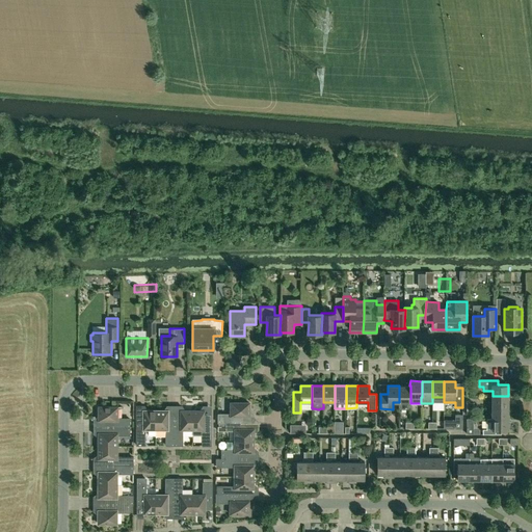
[(409,386),(399,386),(399,402),(399,406),(401,408),(408,408),(410,406),(410,403),(410,402),(410,397),(410,386),(409,386)]
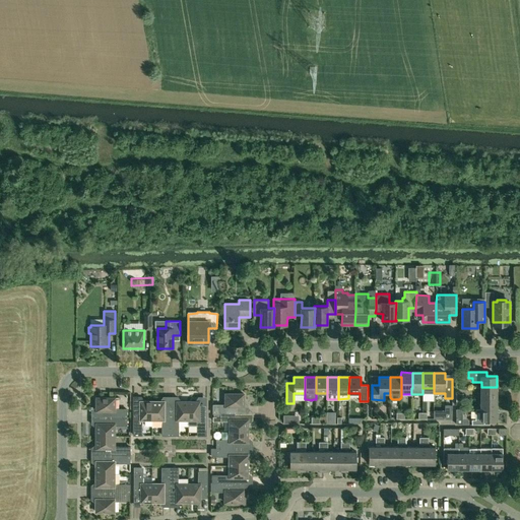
[(481,387),(481,398),(497,398),(497,387),(481,387)]
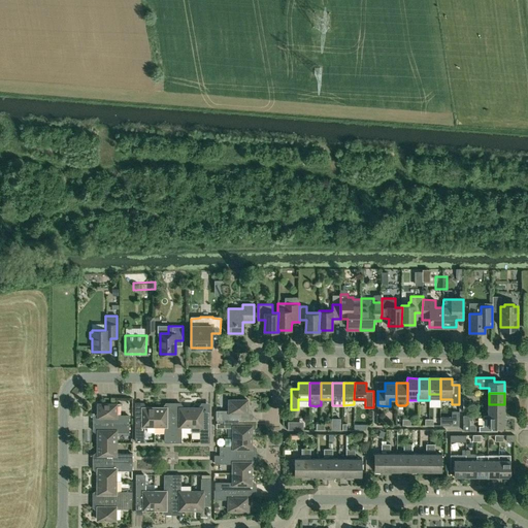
[(217,420),(218,420),(225,420),(225,419),(241,420),(241,413),(248,413),(248,400),(229,400),(229,411),(217,410),(217,420)]
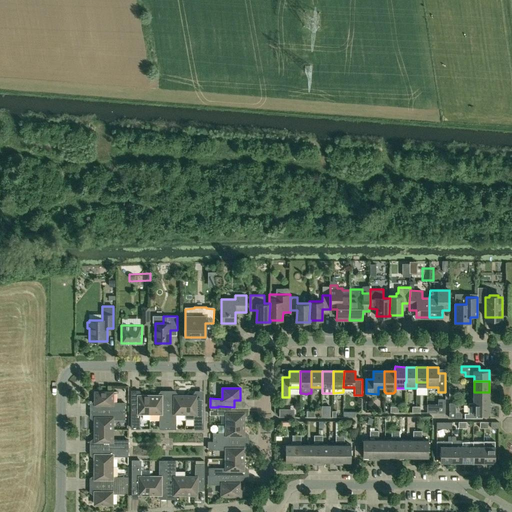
[(101,404),(101,411),(125,411),(125,403),(113,403),(113,392),(95,392),(95,404),(101,404)]
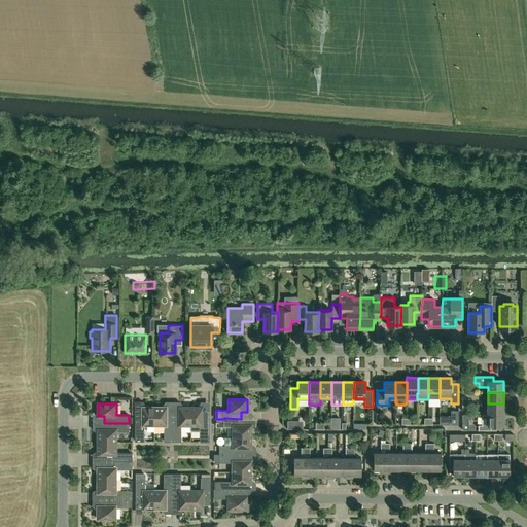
[(488,403),(487,415),(503,415),(503,403),(488,403)]
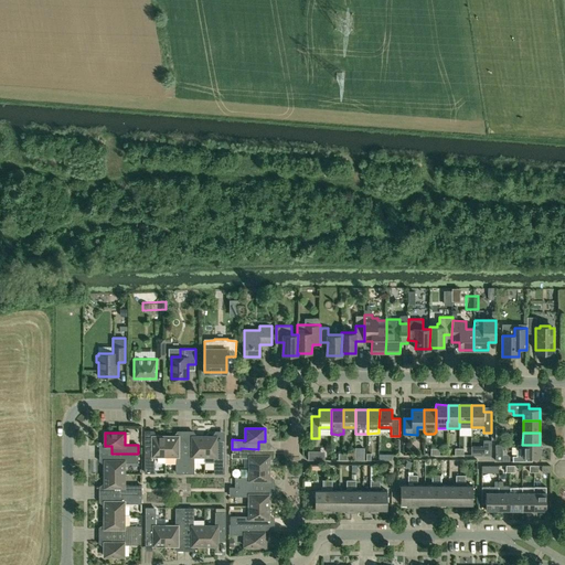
[(155,456),(158,456),(158,462),(166,462),(166,436),(152,436),(152,443),(146,443),(146,472),(155,472),(155,456)]
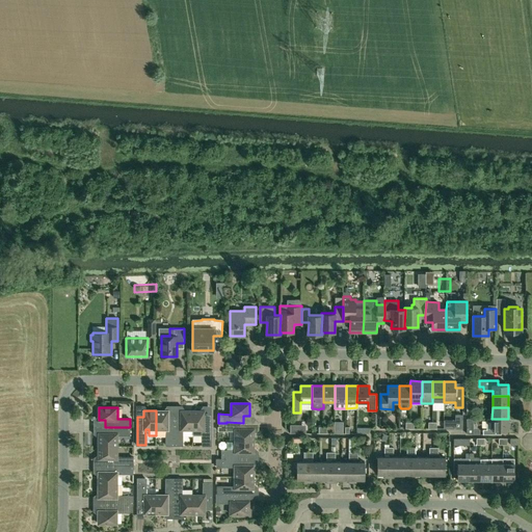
[(163,429),(166,429),(166,445),(175,445),(175,418),(168,418),(168,410),(156,410),(156,435),(163,435),(163,429)]
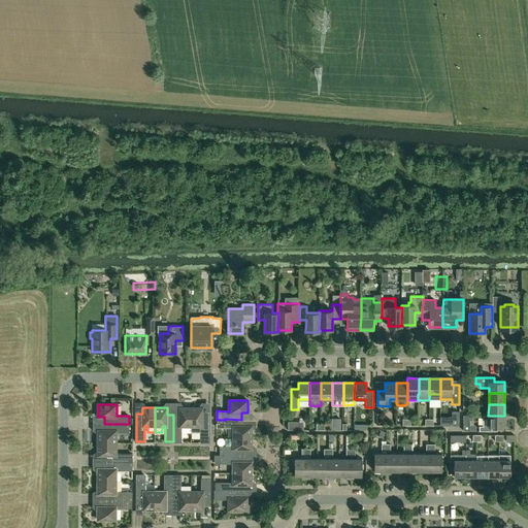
[(182,441),(182,426),(191,426),(191,407),(179,407),(179,415),(173,415),(173,441),(182,441)]
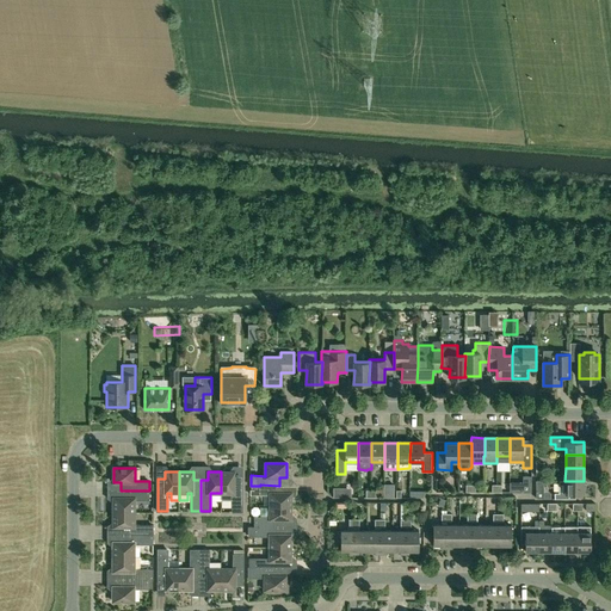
[(242,512),(242,480),(234,480),(234,471),(221,471),(221,493),(221,500),(229,500),(229,493),(233,493),(233,512),(242,512)]
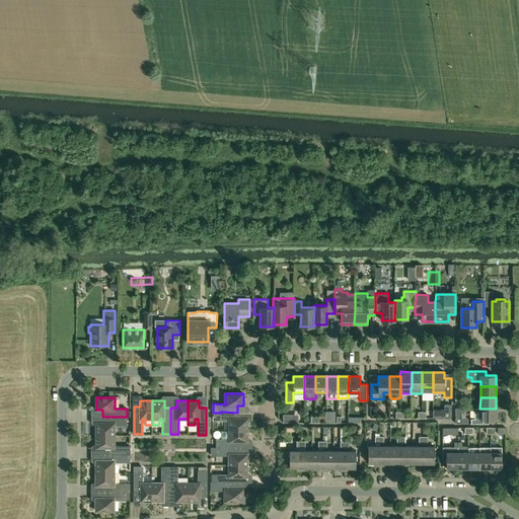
[(489,424),(489,420),(496,420),(496,409),(479,409),(474,409),(474,419),(471,419),(471,424),(489,424)]
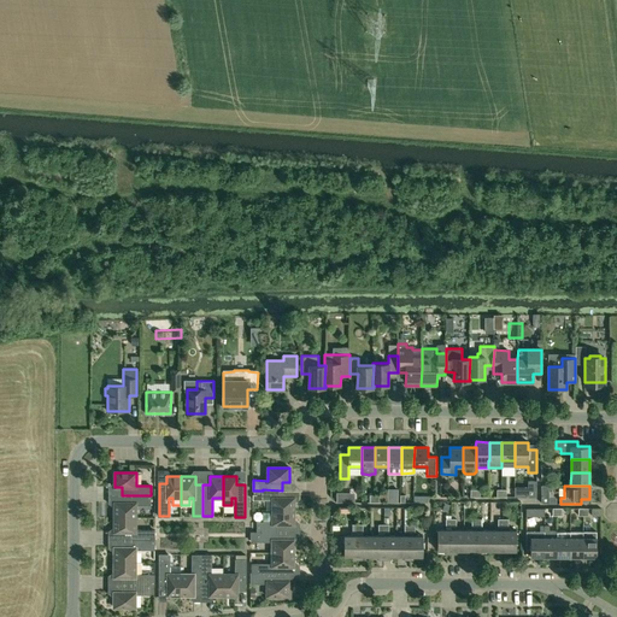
[(263,495),(263,499),(272,499),(272,511),(294,511),(294,498),(287,498),(287,491),(282,491),(263,489),(263,491),(254,491),(254,495),(263,495)]
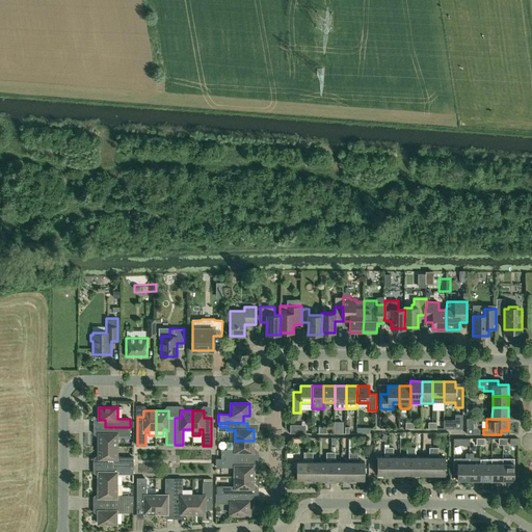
[(99,433),(99,446),(117,446),(117,435),(130,435),(130,427),(105,427),(105,433),(99,433)]
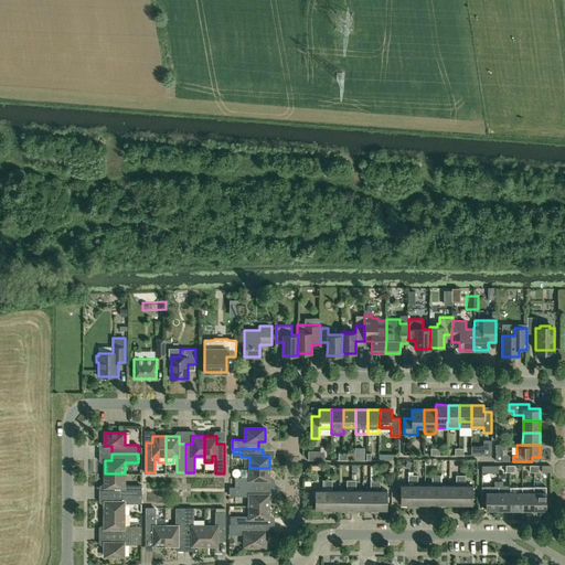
[(236,478),(236,487),(263,487),(263,480),(269,480),(269,468),(249,468),(249,478),(236,478)]
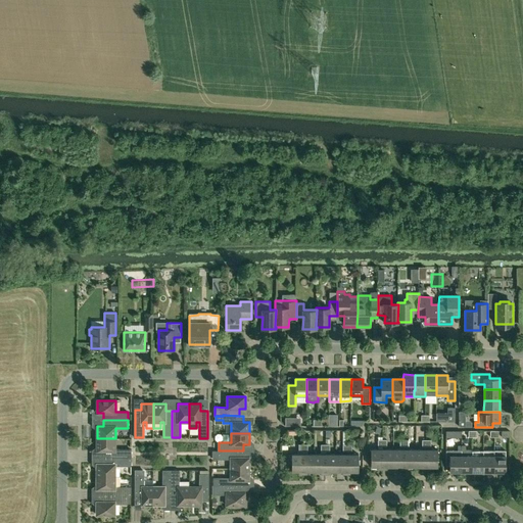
[(131,458),(131,449),(115,449),(115,438),(97,438),(97,450),(103,450),(103,458),(128,458),(131,458)]
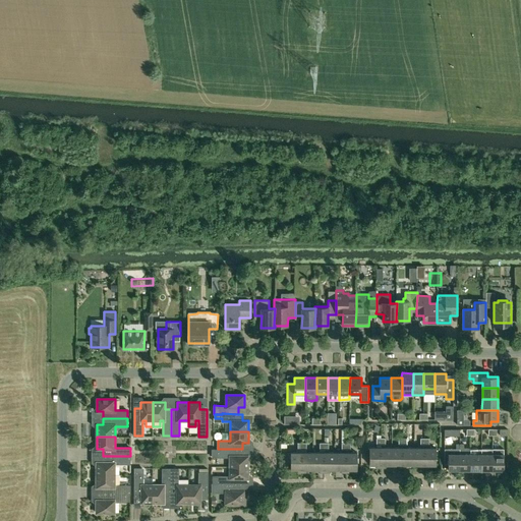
[(459,470),(470,470),(470,454),(470,449),(470,448),(464,448),(464,444),(460,444),(460,449),(460,454),(459,470)]
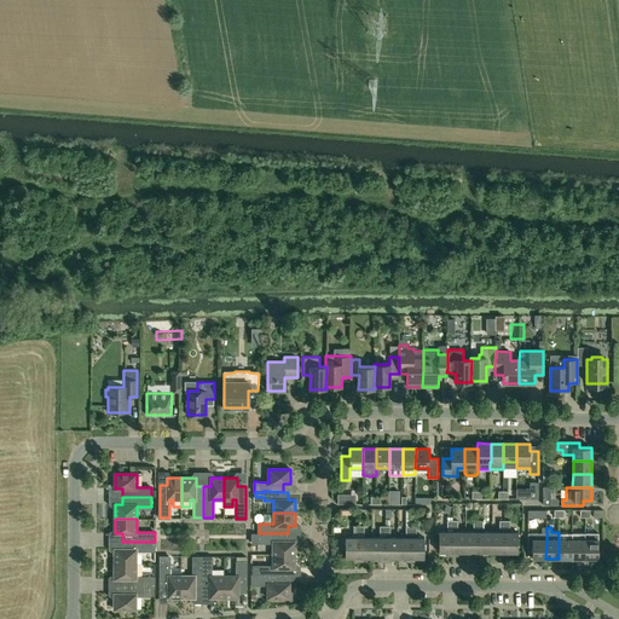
[(447,555),(452,555),(452,532),(439,532),(439,551),(447,551),(447,555)]
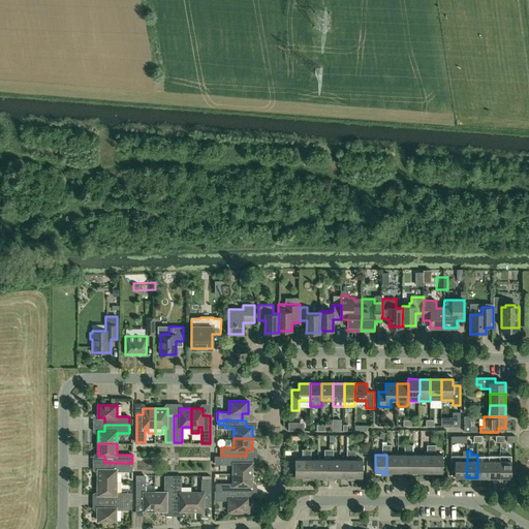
[(391,474),(391,471),(398,471),(398,455),(386,455),(386,474),(391,474)]
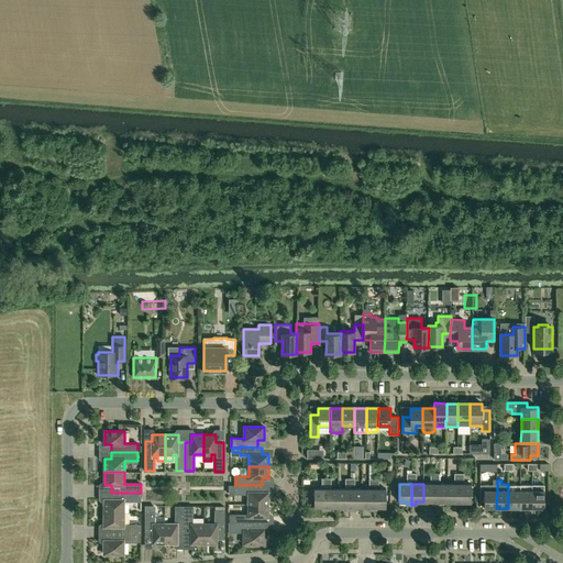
[(423,501),(431,501),(431,506),(435,506),(435,484),(423,484),(423,501)]
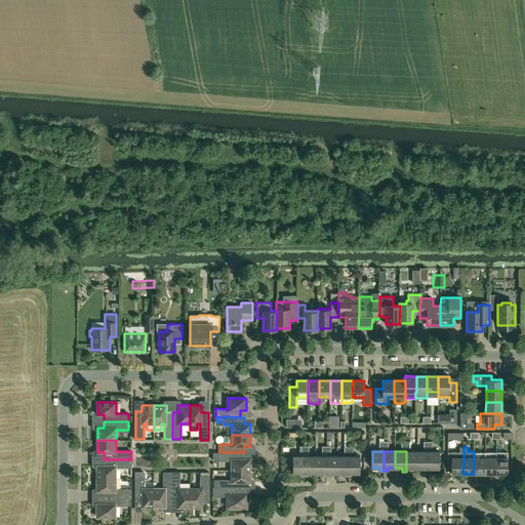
[(410,472),(410,468),(416,468),(417,451),(406,451),(406,472),(410,472)]
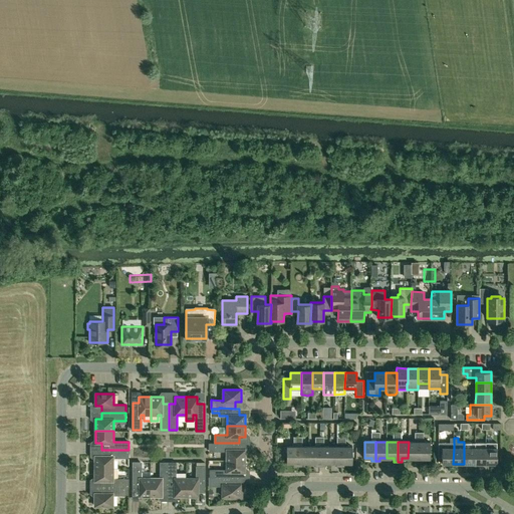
[(408,458),(415,458),(415,462),(419,462),(419,442),(409,442),(408,458)]
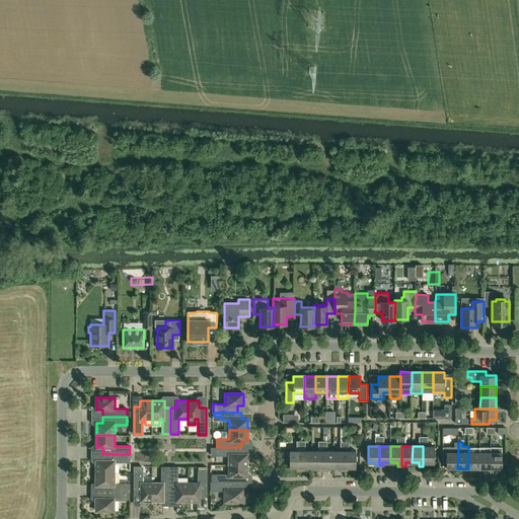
[(435,446),(423,446),(423,466),(428,466),(428,463),(434,463),(435,446)]
